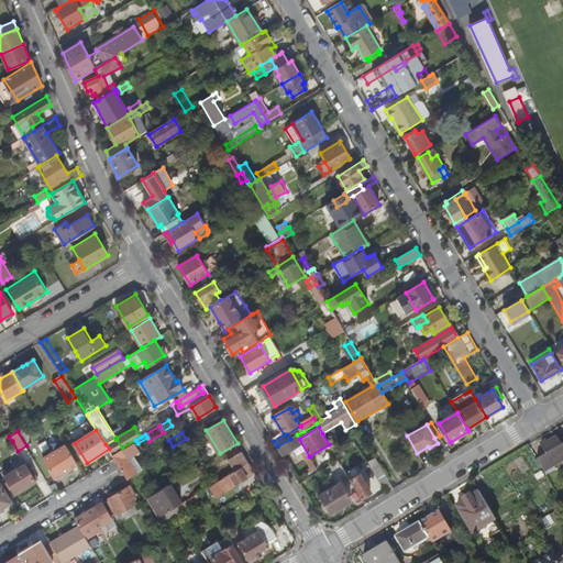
[(277,446),(283,455),(295,449),(298,454),(301,452),(310,467),(313,472),(318,470),(309,456),(299,439),(297,434),(290,439),(277,446)]
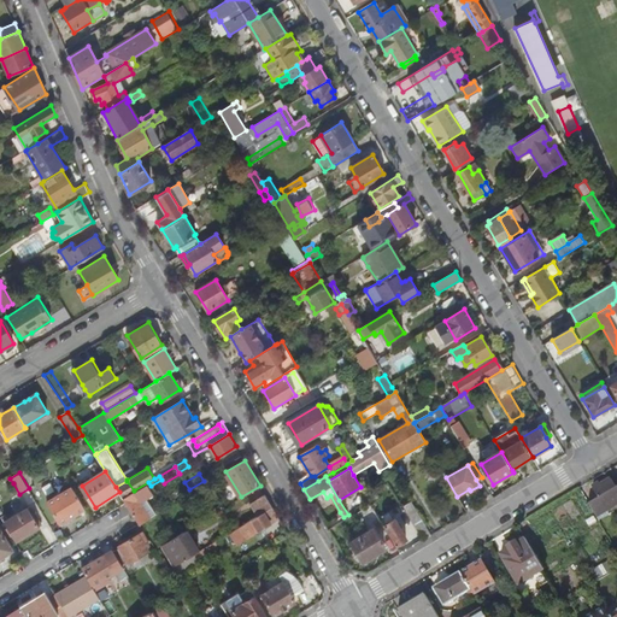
[(10,479),(0,483),(0,492),(13,483),(10,479)]
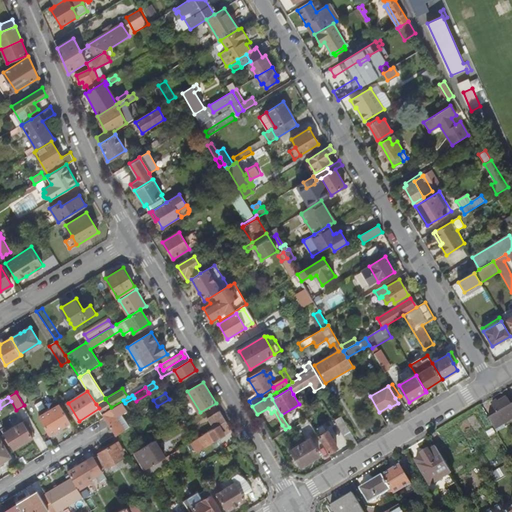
[(490,418),(497,430),(511,420),(511,401),(508,397),(494,405),(499,413),(490,418)]
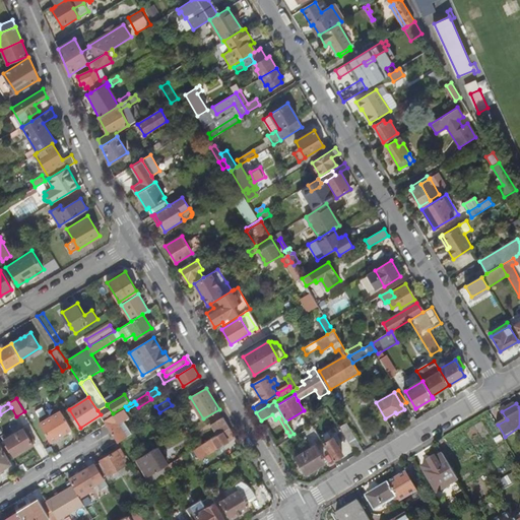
[(98,410),(101,414),(104,419),(113,413),(107,405),(98,410)]
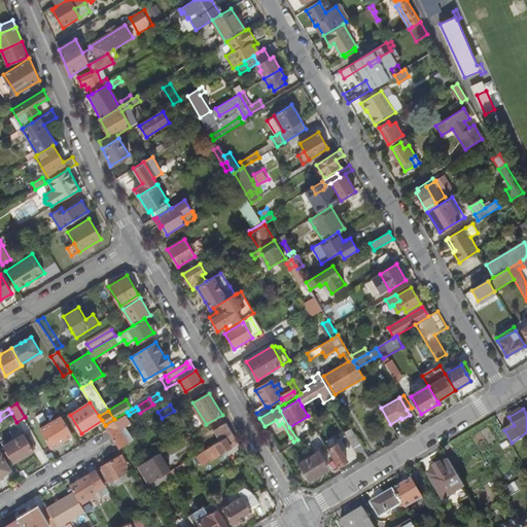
[(43,427),(54,445),(73,434),(62,416),(43,427)]
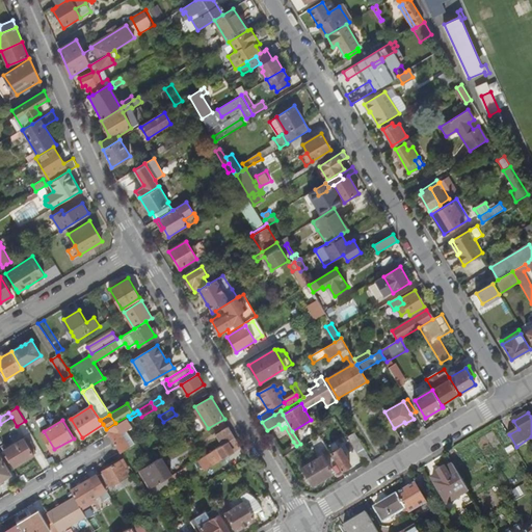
[(108,433),(120,451),(121,452),(130,446),(115,423),(106,429),(108,433)]
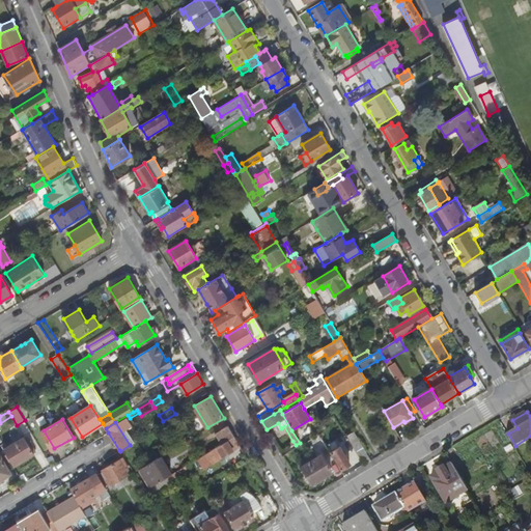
[(228,425),(215,434),(221,444),(234,436),(228,425)]
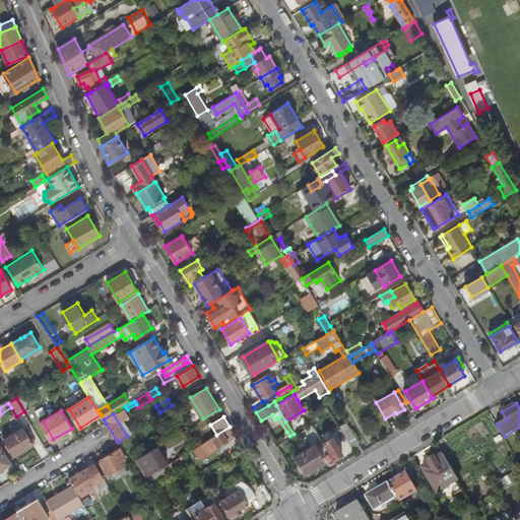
[(341,427),(358,455),(364,451),(347,423),(341,427)]
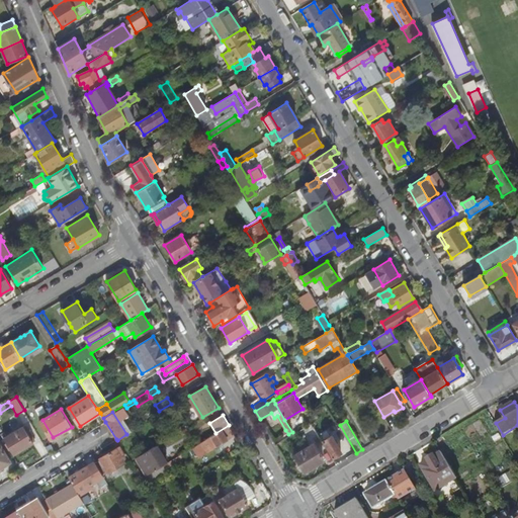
[(300,431),(309,445),(293,455),(304,471),(323,460),(314,445),(315,444),(314,442),(321,438),(319,435),(312,424),(300,431)]
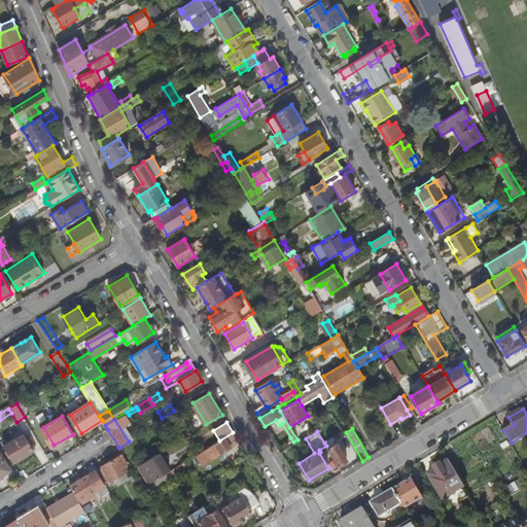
[(4,447),(13,462),(36,448),(28,432),(4,447)]
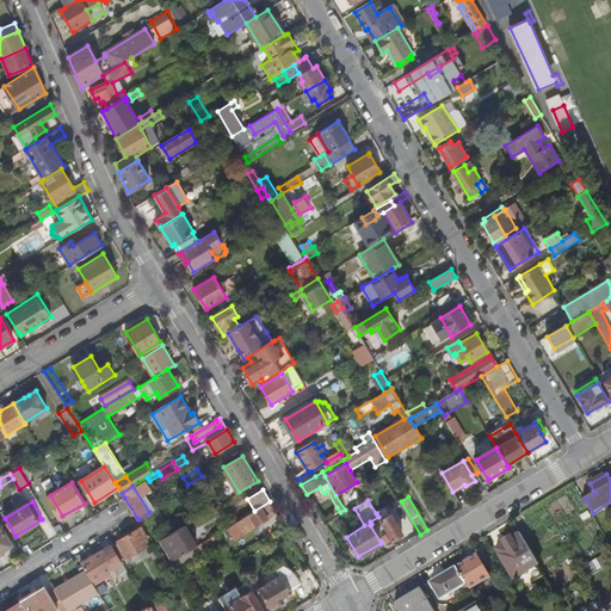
[(254,511),(250,513),(257,524),(277,512),(270,501),(254,511)]
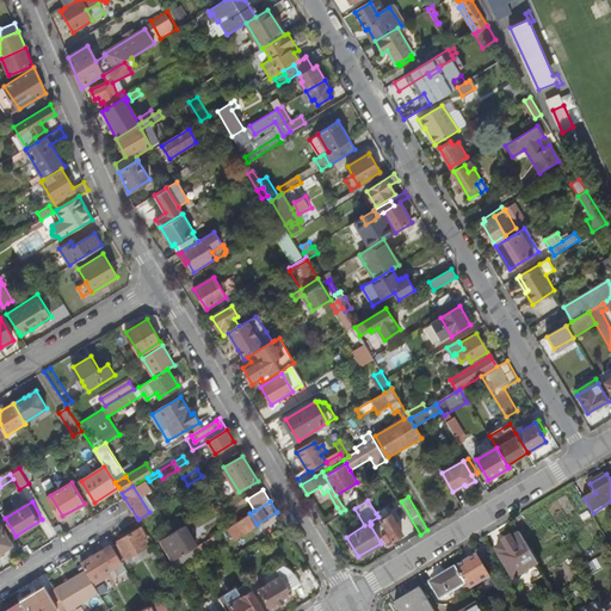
[(378,517),(393,541),(403,535),(392,514),(390,514),(386,507),(376,513),(378,517)]
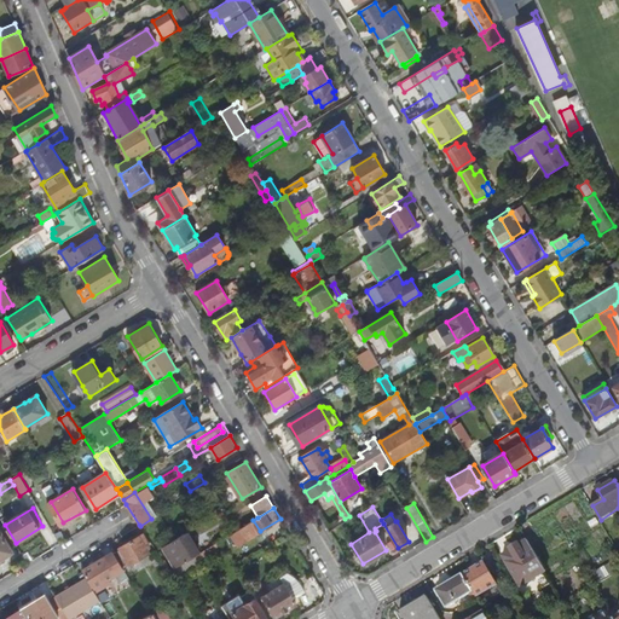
[(253,520),(241,528),(247,539),(260,531),(253,520)]
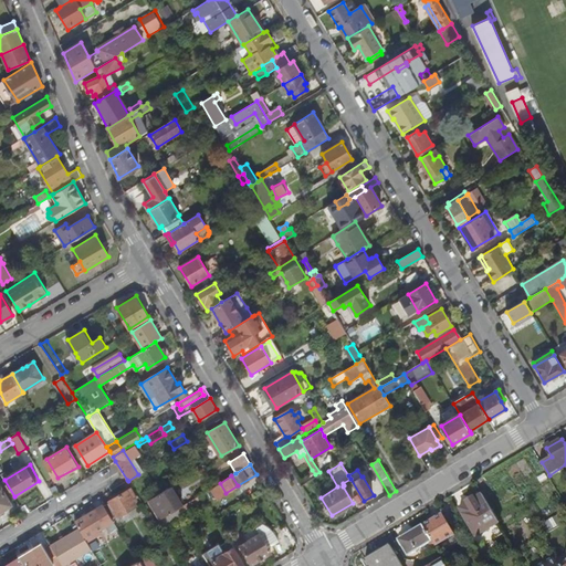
[(0,511),(11,504),(0,485),(0,511)]
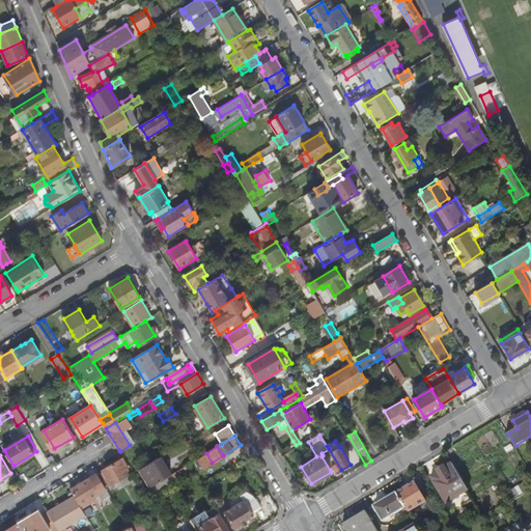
[(139,469),(150,487),(166,478),(169,476),(163,466),(166,463),(161,455),(139,469)]
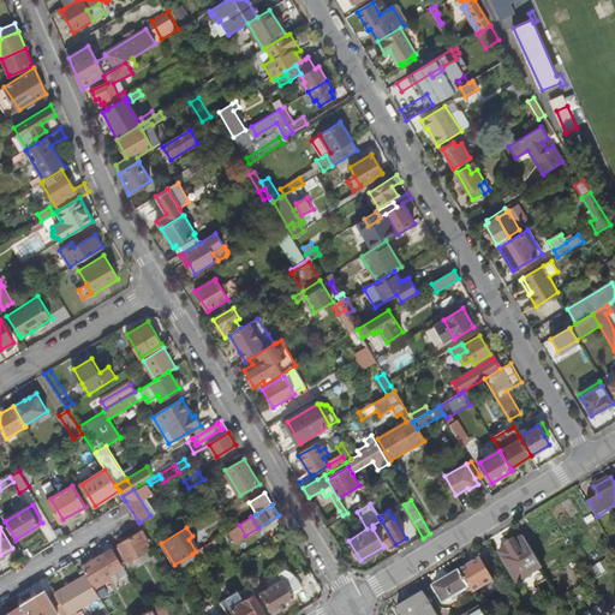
[(115,553),(123,565),(154,545),(144,530),(119,544),(123,549),(115,553)]
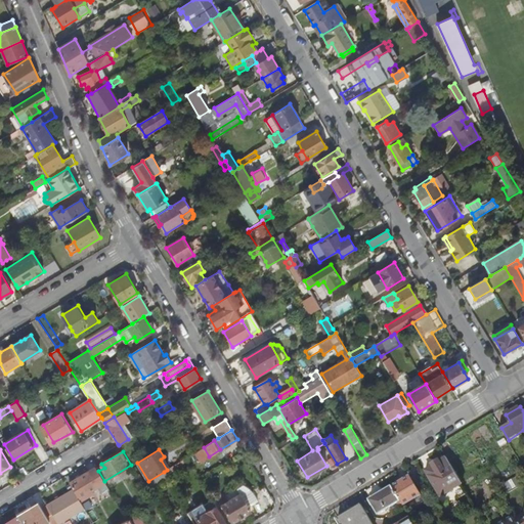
[(187,456),(167,470),(164,472),(166,475),(179,467),(181,470),(192,464),(187,456)]
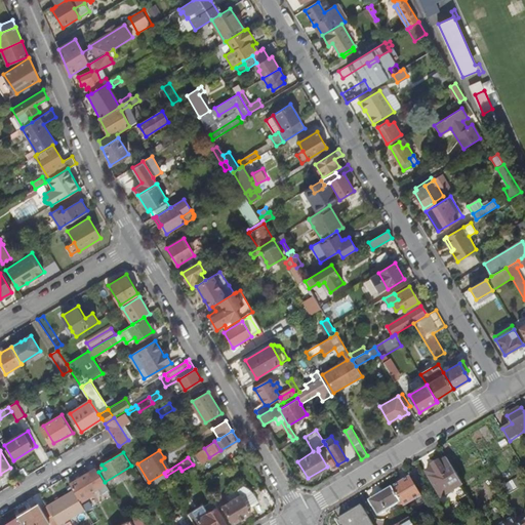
[(430,473),(444,496),(465,484),(450,459),(444,462),(443,461),(442,461),(436,466),(435,467),(437,469),(430,473)]
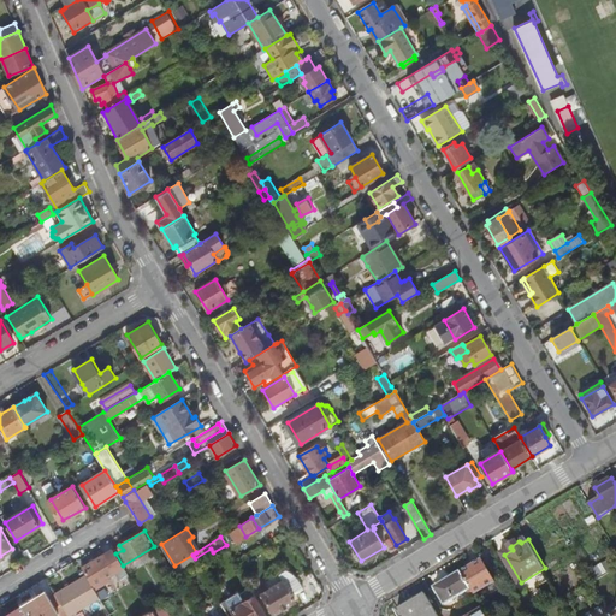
[(113,549),(82,568),(104,604),(108,602),(105,597),(105,598),(102,593),(104,592),(101,587),(98,586),(95,584),(102,580),(105,584),(111,581),(108,576),(114,573),(124,567),(123,566),(116,554),(113,549)]
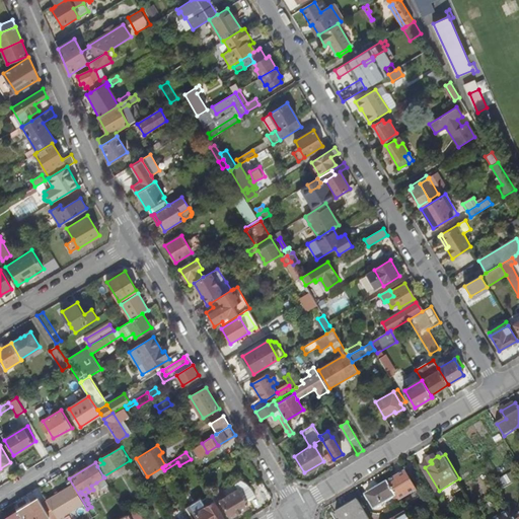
[(162,467),(147,476),(142,479),(146,486),(166,473),(164,470),(162,467)]
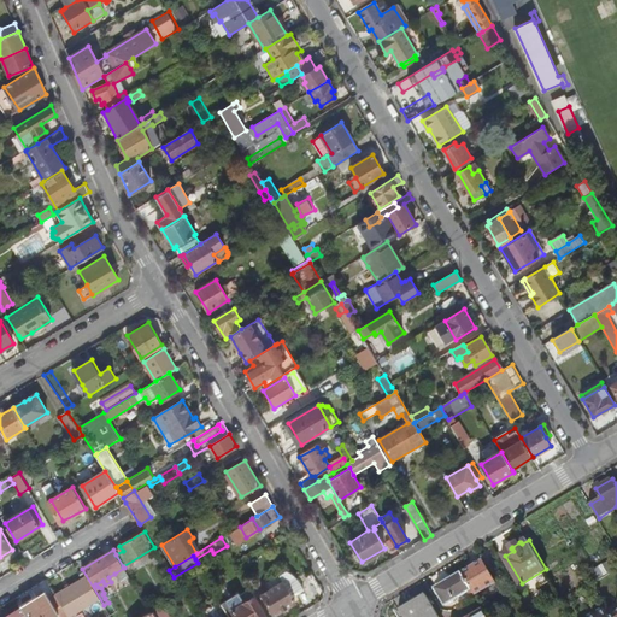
[(464,571),(474,588),(477,594),(497,582),(483,559),(464,571)]
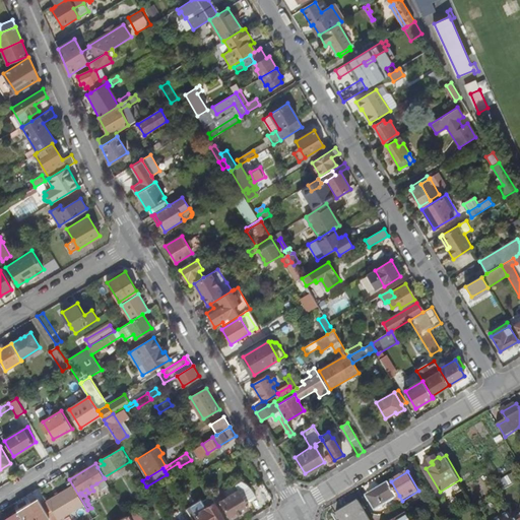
[(96,483),(100,489),(108,483),(105,478),(96,483)]
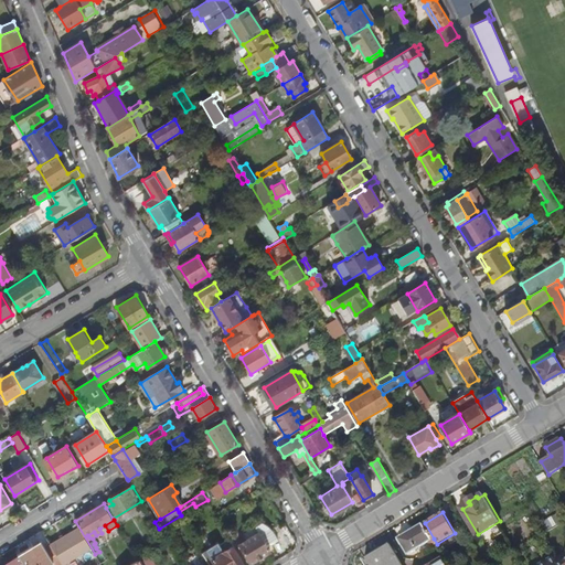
[(555,528),(561,536),(564,533),(564,532),(563,530),(564,528),(564,522),(555,528)]
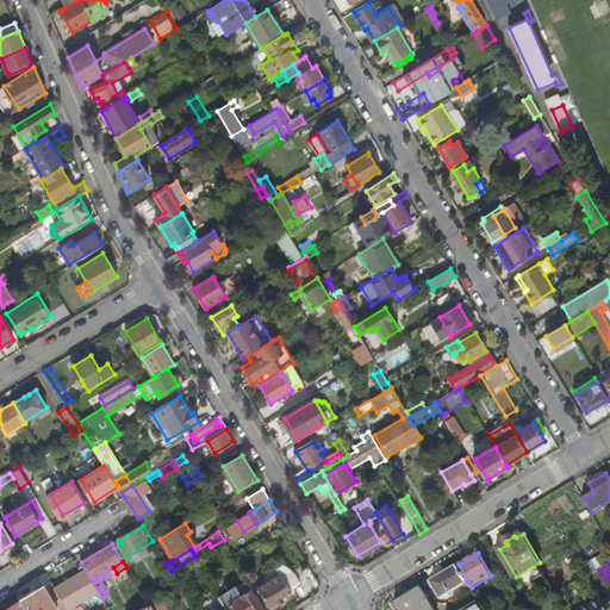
[(433,580),(443,599),(453,593),(452,592),(468,582),(459,565),(433,580)]
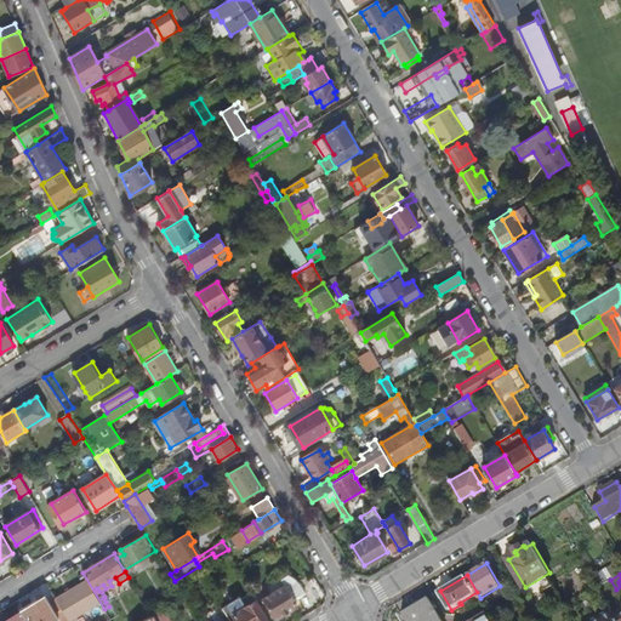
[(265,590),(268,596),(262,600),(274,619),(294,608),(294,607),(298,604),(295,598),(298,597),(286,577),(285,576),(265,590)]
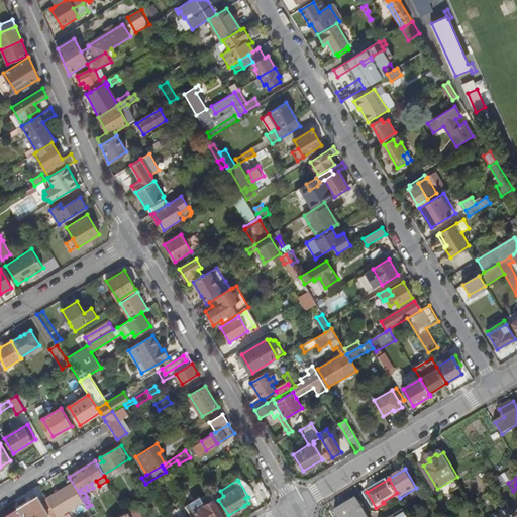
[(238,481),(248,497),(251,495),(248,489),(246,487),(243,485),(242,484),(240,482),(238,481)]
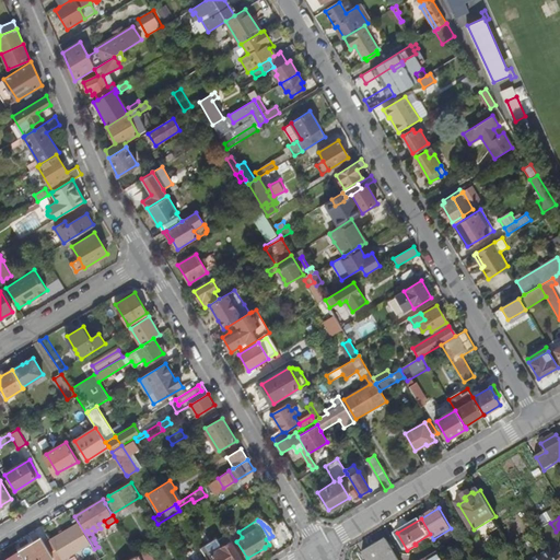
[(222,546),(232,539),(228,533),(218,539),(222,546)]
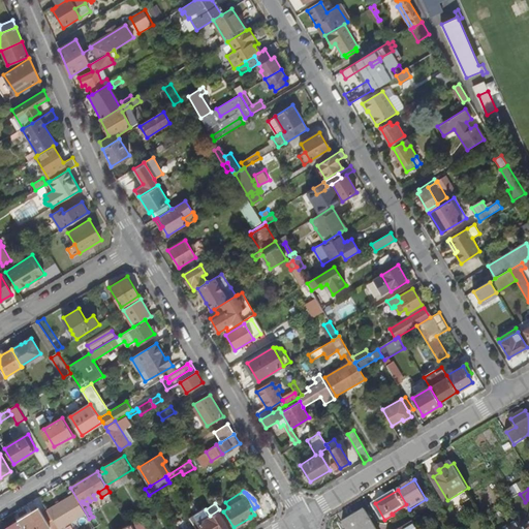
[(229,528),(219,509),(210,516),(206,509),(205,506),(189,516),(196,528),(229,528)]
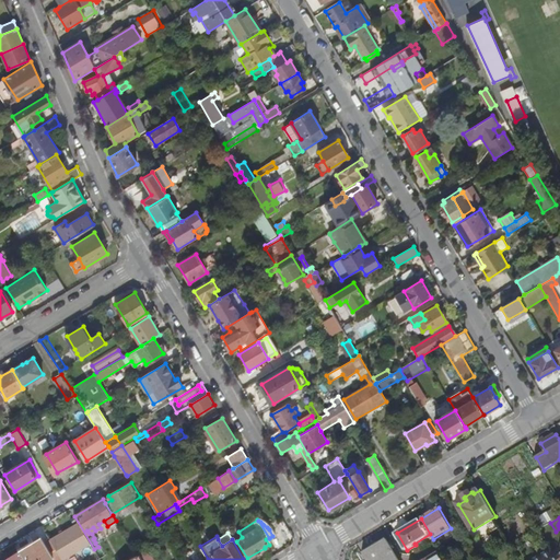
[(20,552),(24,559),(50,559),(51,559),(62,559),(57,550),(50,553),(42,539),(20,552)]
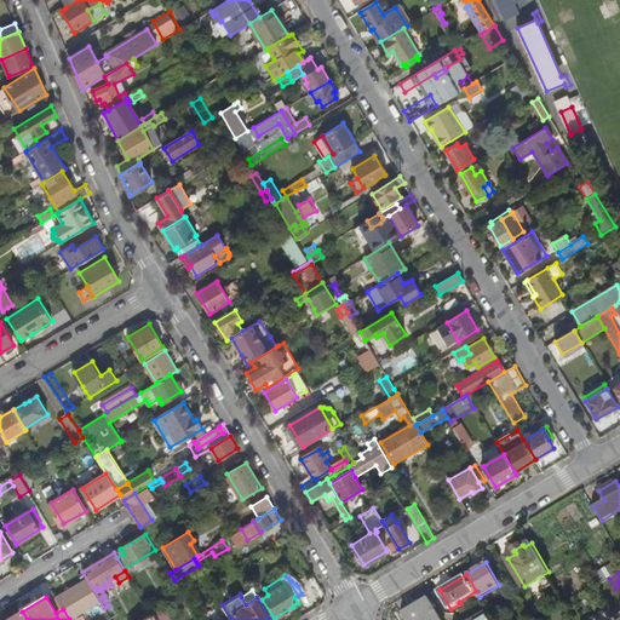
[(402,614),(405,619),(443,619),(430,597),(402,614)]
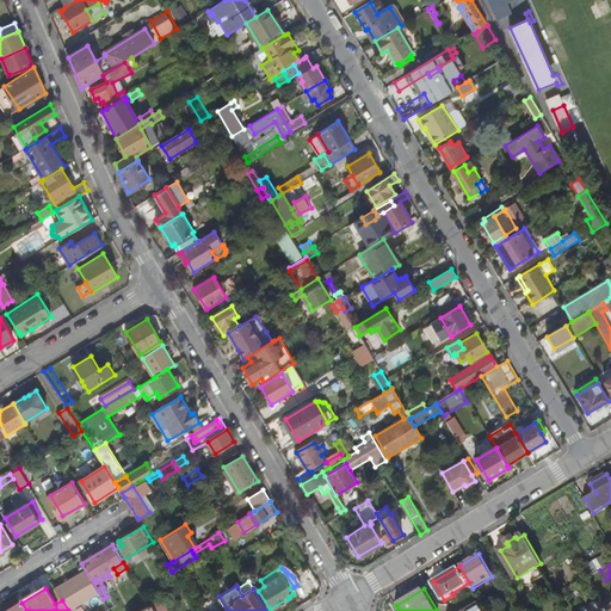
[(154,603),(159,610),(167,610),(161,599),(154,603)]
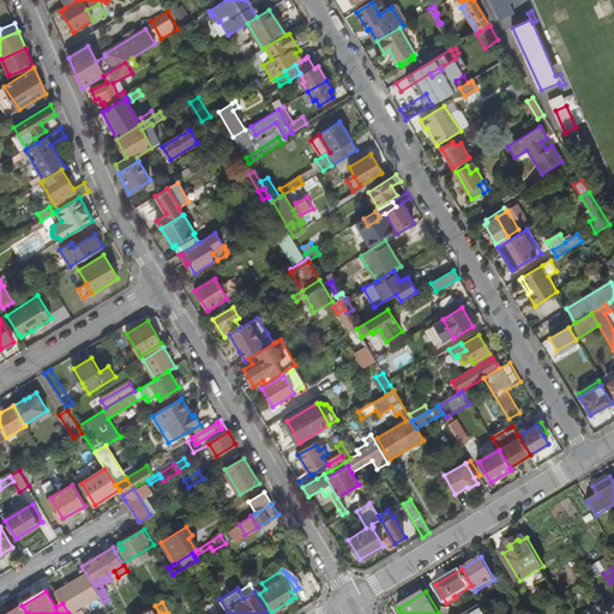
[(613,613),(608,603),(588,613),(613,613)]
